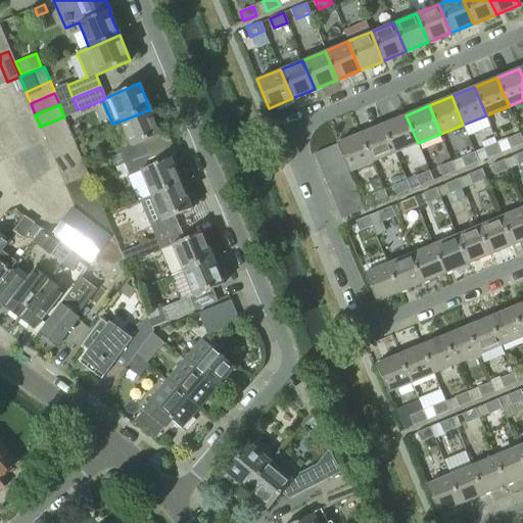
[(112,124),(109,126),(120,151),(125,163),(148,153),(143,141),(160,134),(150,109),(120,122),(120,121),(112,124)]
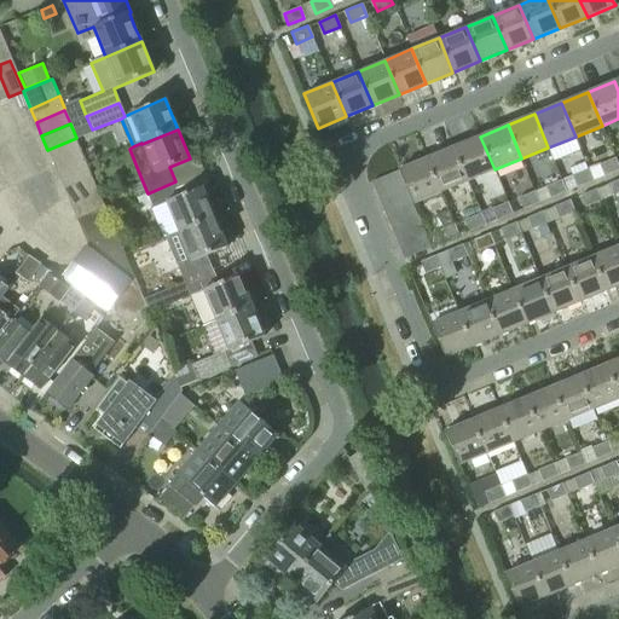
[(453,148),(468,180),(495,169),(480,137),(453,148)]
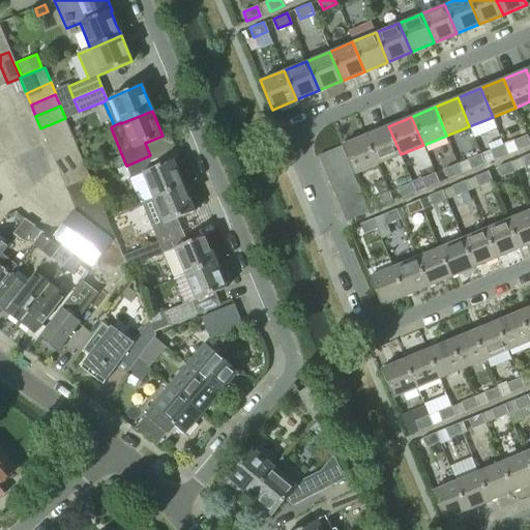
[(65,118),(40,128),(46,141),(70,129),(65,118)]
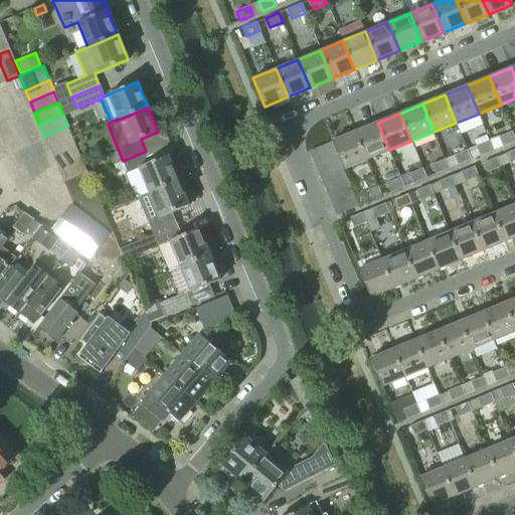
[(355,132),(366,160),(389,150),(377,123),(355,132)]
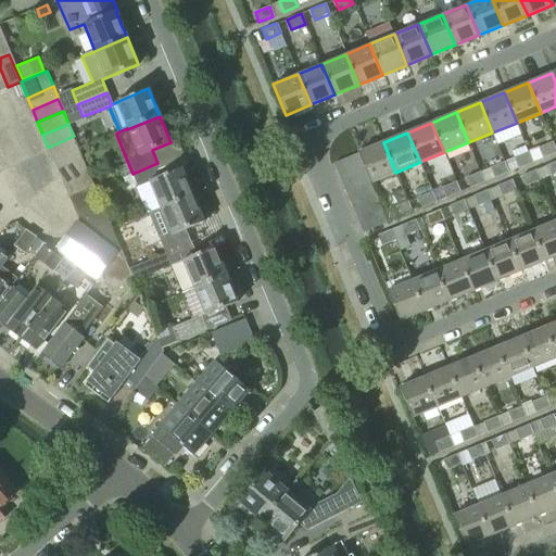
[(74,136),(48,148),(53,160),(79,149),(74,136)]
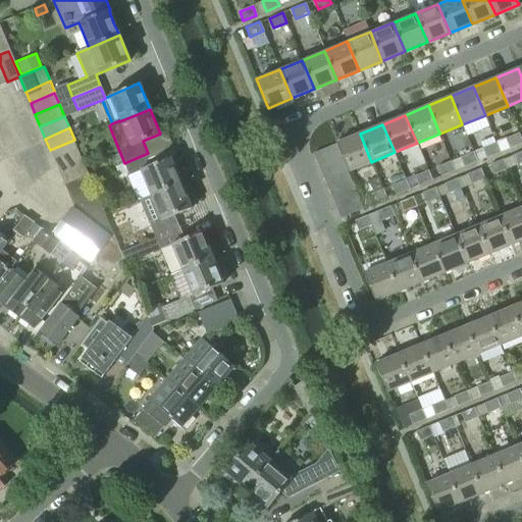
[(336,143),(341,154),(346,165),(348,171),(371,162),(360,134),(336,143)]
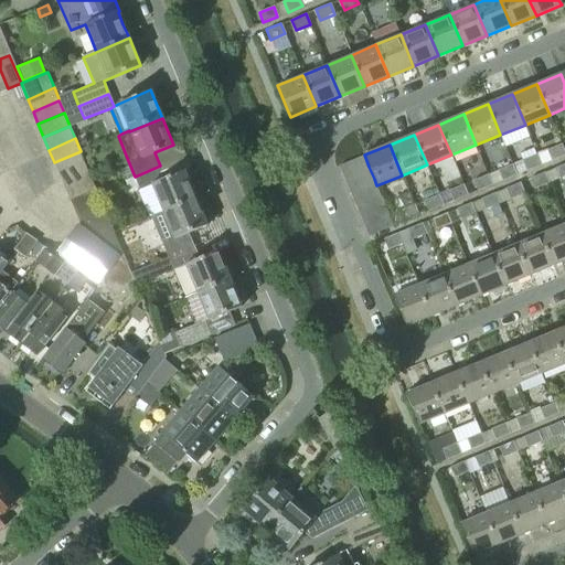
[(555,147),(537,153),(542,164),(564,155),(564,152),(562,145),(561,145),(555,147)]
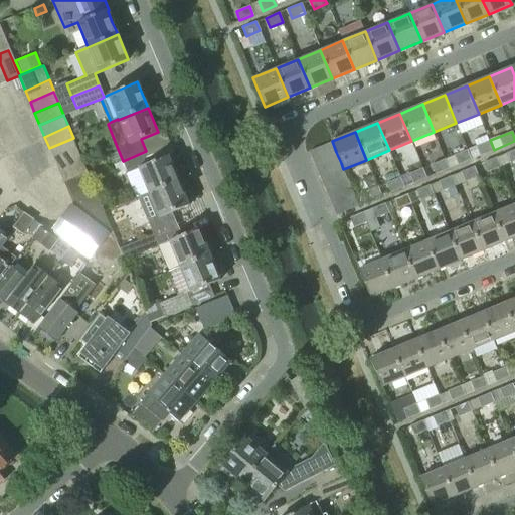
[(54,160),(77,150),(73,138),(49,148),(54,160)]
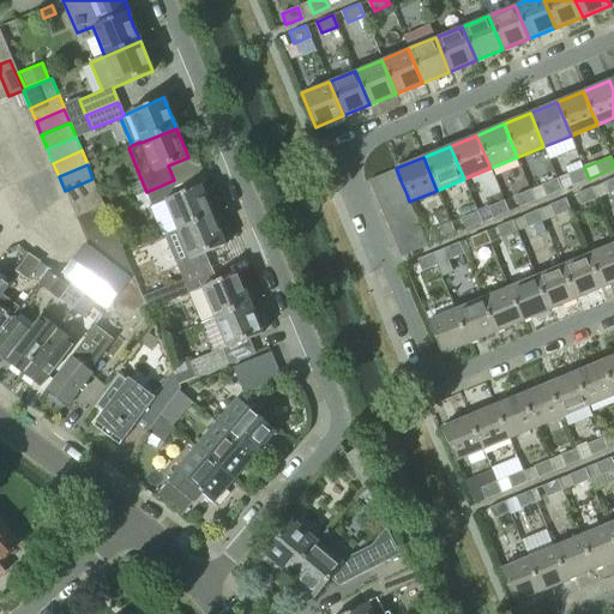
[(589,179),(584,167),(567,174),(572,186),(589,179)]
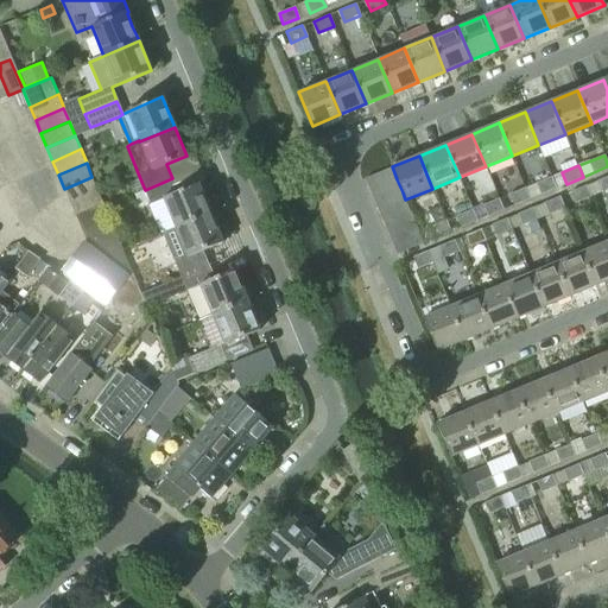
[(365,178),(369,191),(397,179),(392,166),(365,178)]
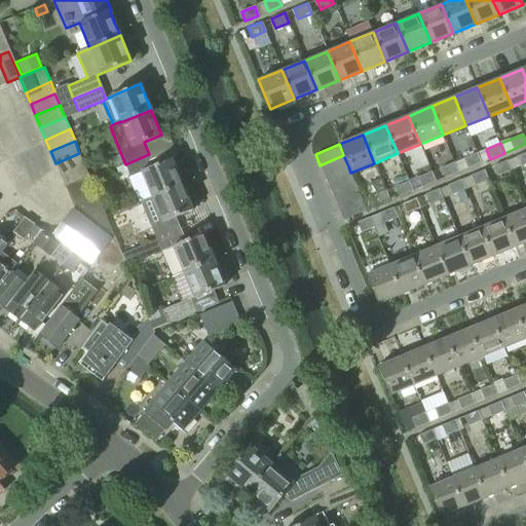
[(525,163),(525,152),(506,160),(511,170),(525,163)]
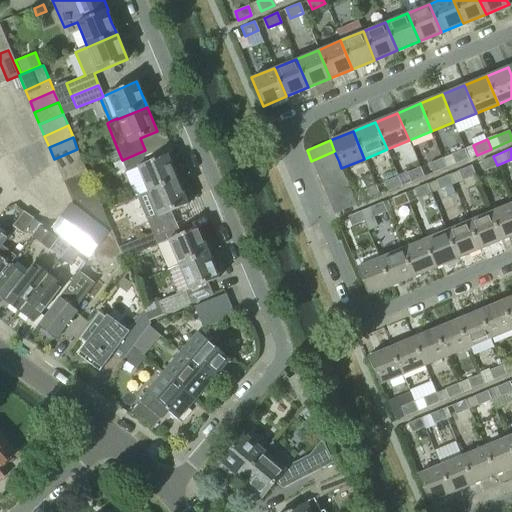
[(59,170),(82,160),(77,149),(54,159),(59,170)]
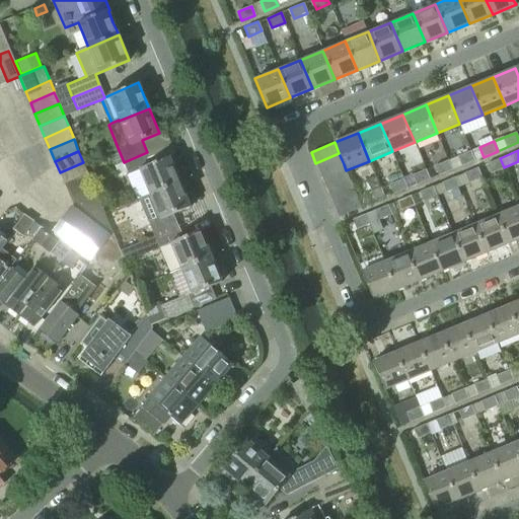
[(457,156),(461,166),(474,161),(470,151),(457,156)]
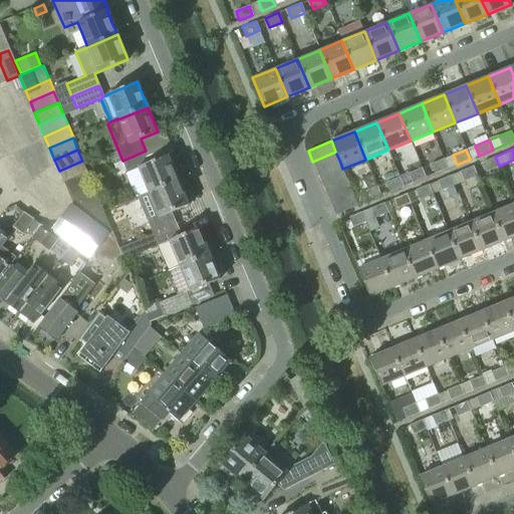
[(146,151),(122,161),(124,167),(127,172),(137,168),(147,193),(178,180),(168,155),(151,162),(146,151)]
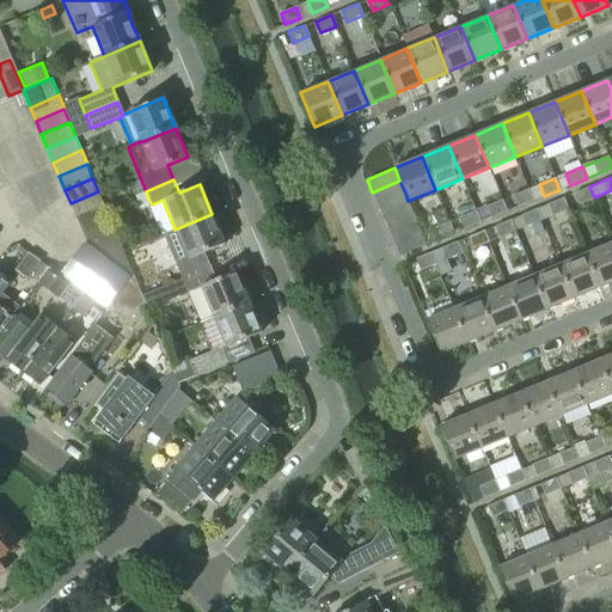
[(372,193),(378,204),(405,194),(399,181),(372,193)]
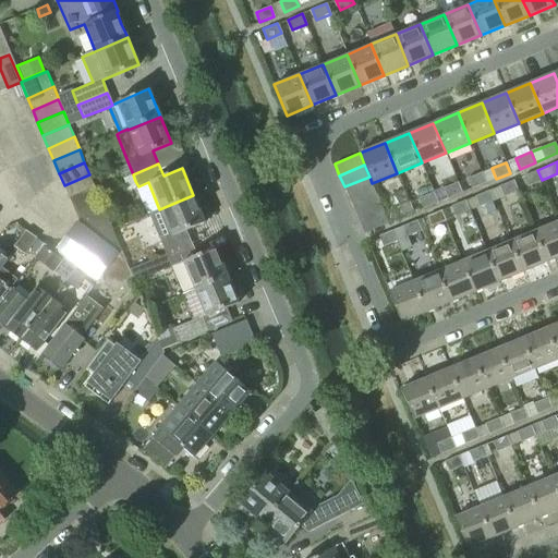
[(523,177),(528,186),(542,180),(537,170),(523,177)]
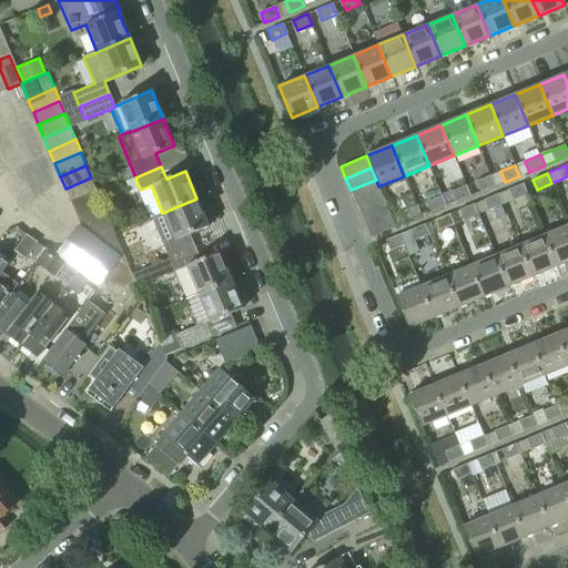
[(490,175),(466,185),(470,195),(495,185),(490,175)]
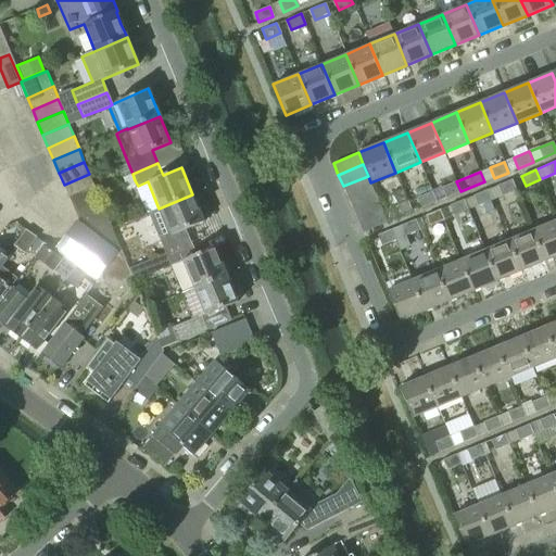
[(89,174),(64,185),(70,198),(95,187),(89,174)]
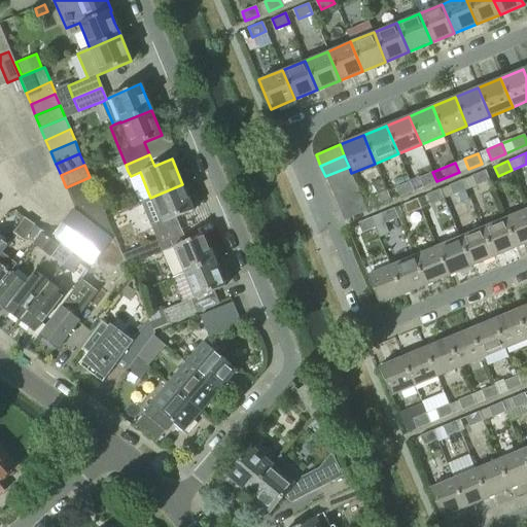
[(126,165),(116,169),(119,174),(128,171),(126,165)]
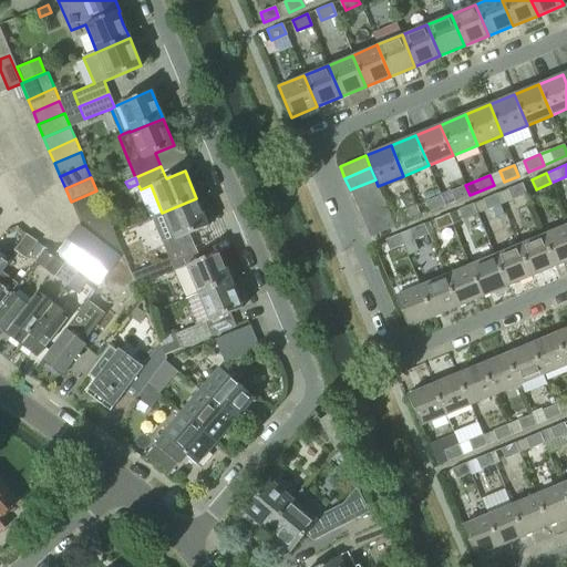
[(350,189),(354,202),(380,191),(378,186),(375,179),(350,189)]
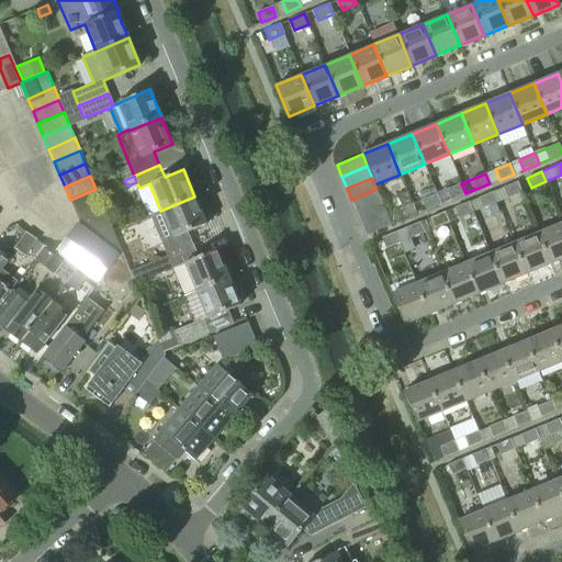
[(521,191),(517,181),(493,191),(497,202),(521,191)]
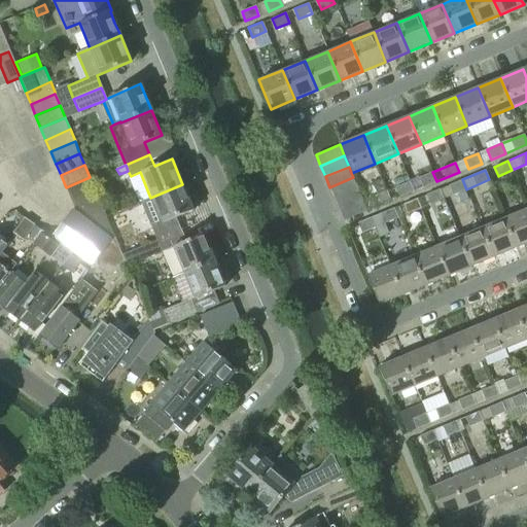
[(432,172),(410,181),(414,191),(436,181),(432,172)]
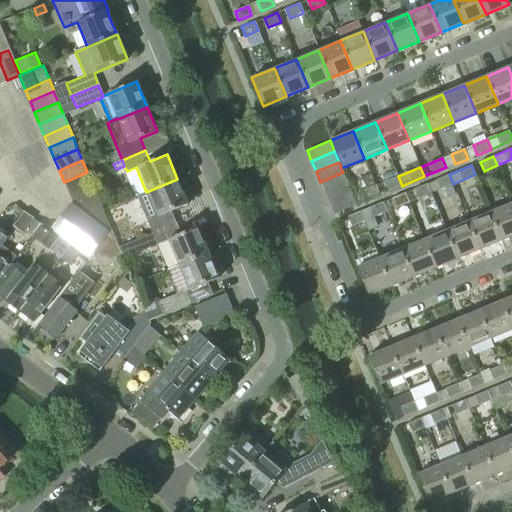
[(87,172),(64,182),(68,193),(92,183),(87,172)]
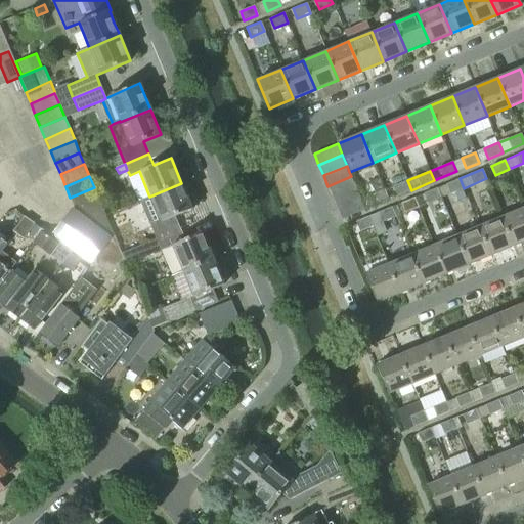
[(328,186),(333,197),(356,187),(351,176),(328,186)]
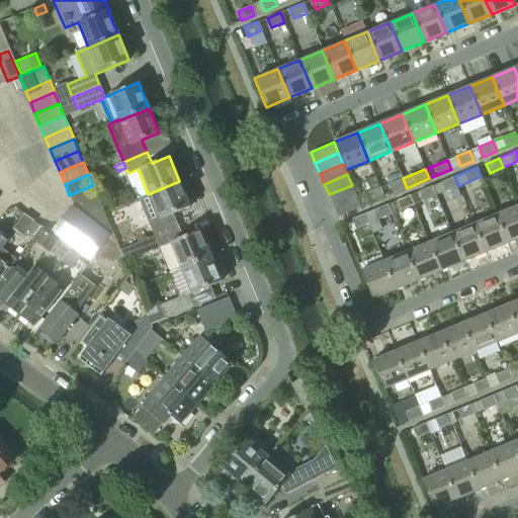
[(458,186),(454,176),(432,185),(436,195),(448,190),(456,187),(458,186)]
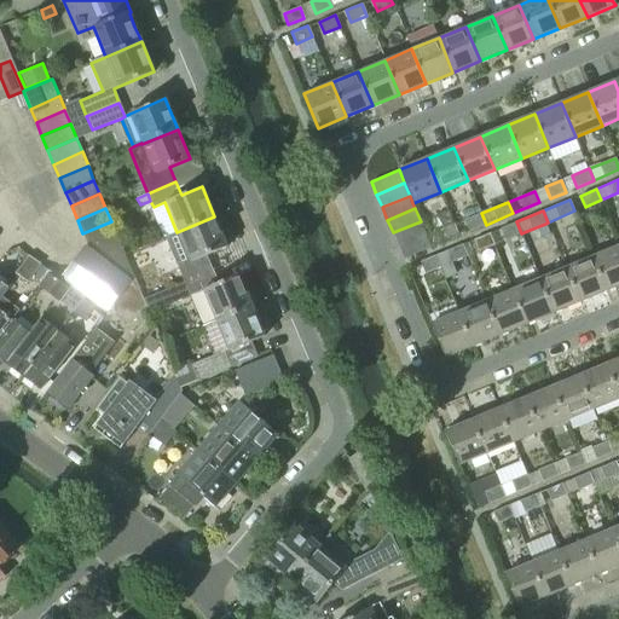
[(486,225),(481,213),(464,220),(469,231),(486,225)]
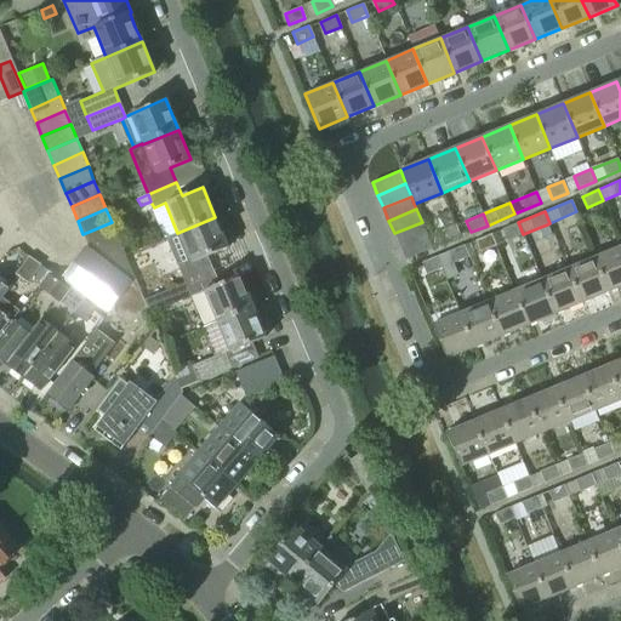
[(177,233),(166,238),(178,268),(184,283),(212,271),(206,256),(228,248),(215,217),(177,233)]
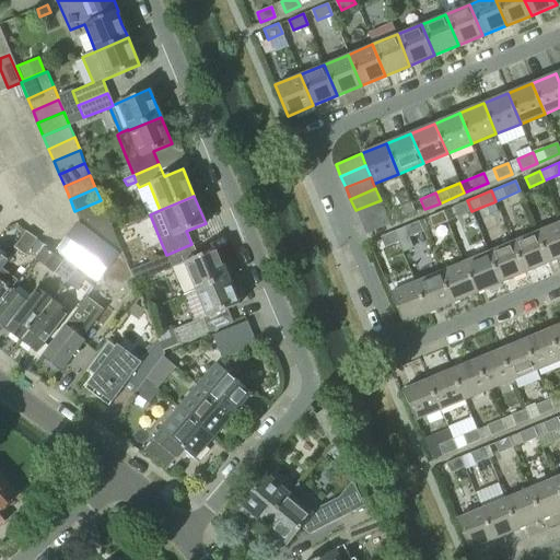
[(79,221),(104,210),(101,200),(74,211),(79,221)]
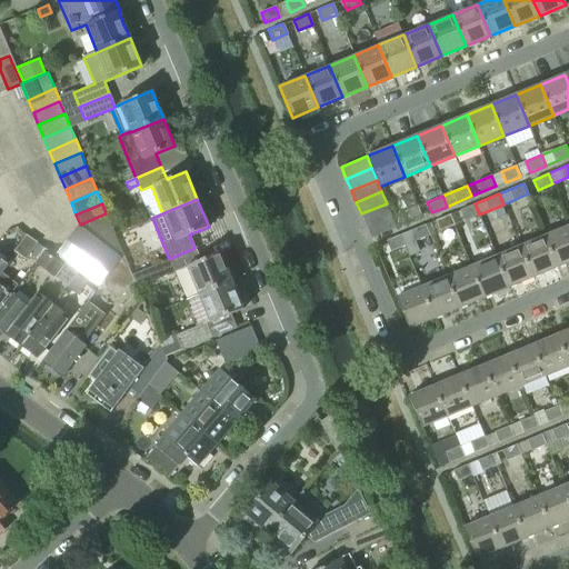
[(361,213),(366,226),(391,215),(387,203),(361,213)]
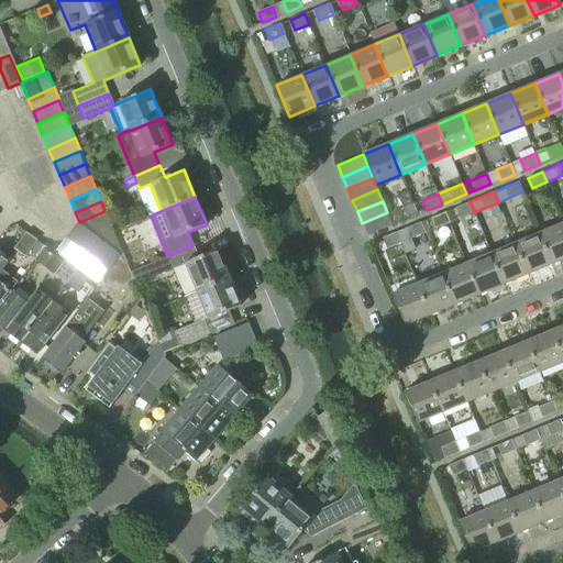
[(445,212),(449,222),(474,212),(470,201),(445,212)]
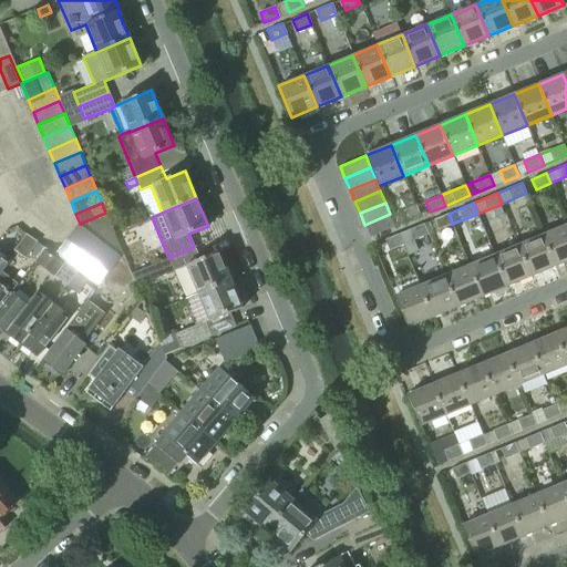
[(500,205),(491,208),(494,217),(503,214),(500,205)]
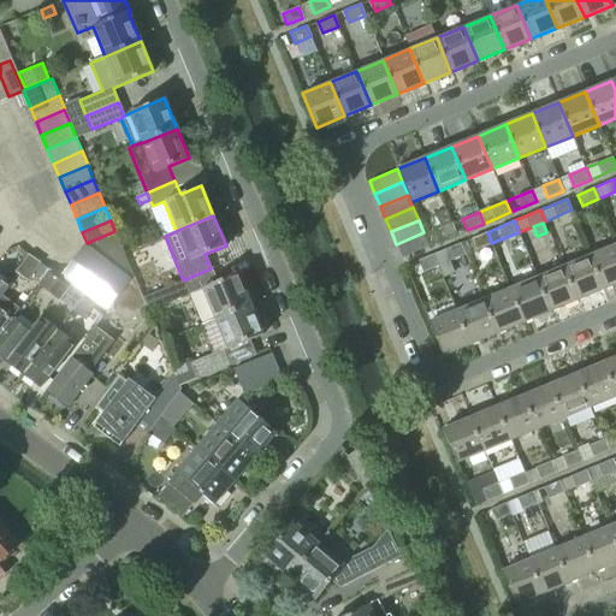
[(456,235),(451,224),(436,230),(440,241),(456,235)]
